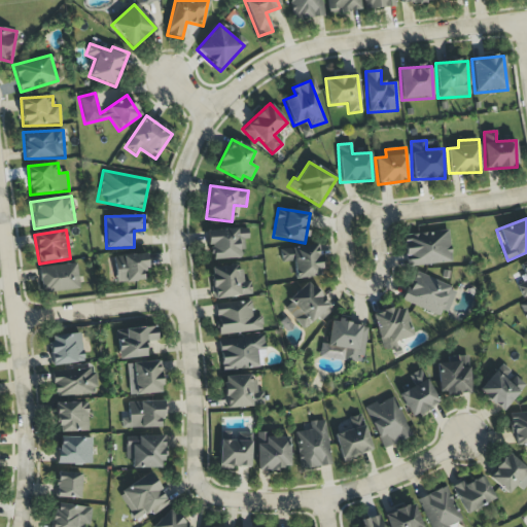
[(208,231),(208,259),(243,258),(242,240),(248,240),(247,230),(208,231)]
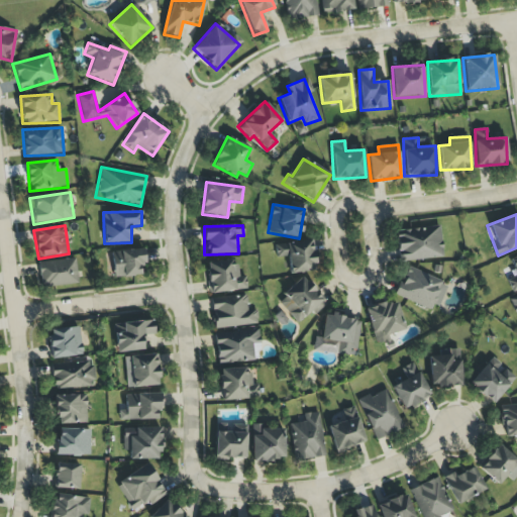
[(397,262),(442,259),(440,227),(396,229),(397,262)]
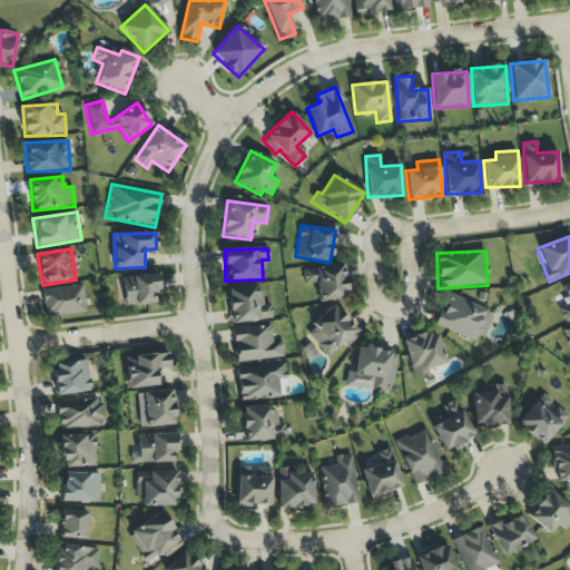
[(320,303),(347,298),(342,264),(303,271),(305,285),(316,283),(320,303)]
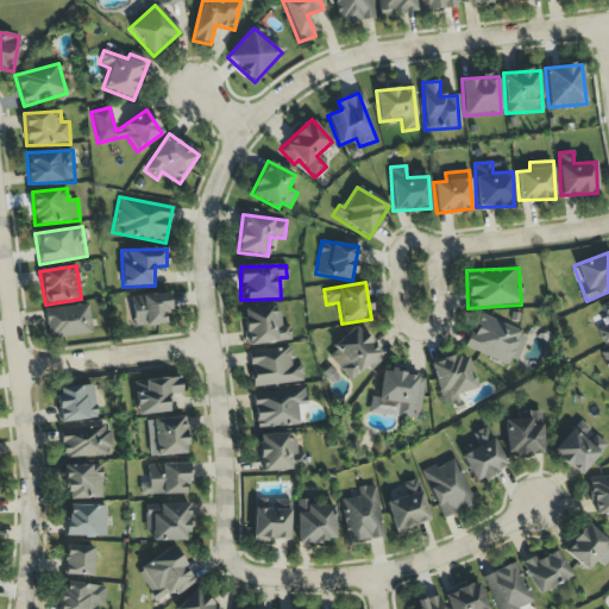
[(169,325),(167,294),(132,296),(133,327),(169,325)]
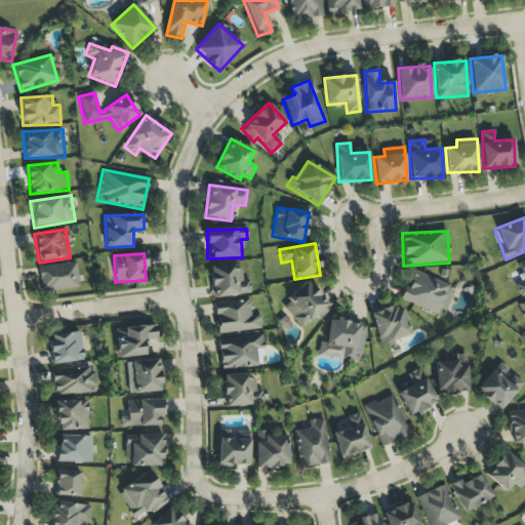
[(524,280),(515,284),(520,296),(524,293),(524,259),(517,264),(524,280)]
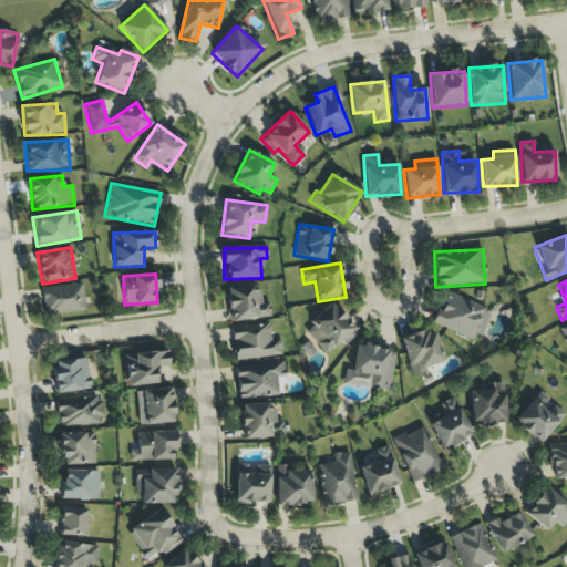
[(42,287),(43,315),(85,312),(83,285),(42,287)]
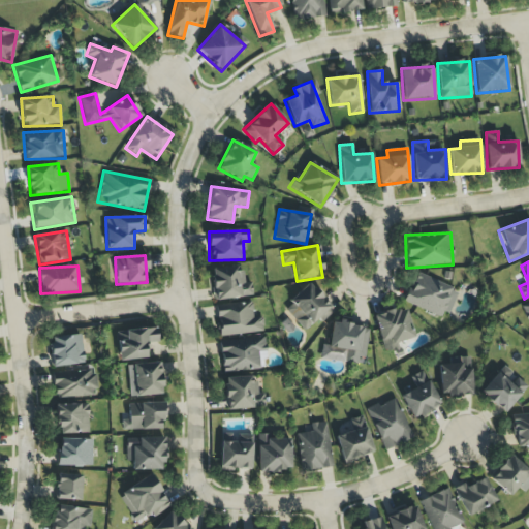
[(252,298),(251,283),(242,283),(241,267),(212,268),(213,300),(252,298)]
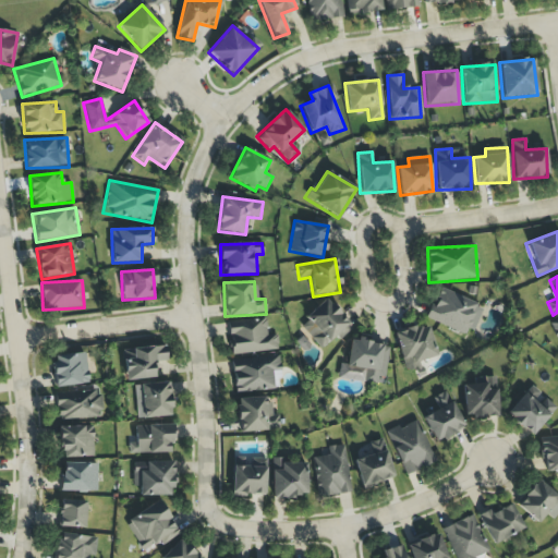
[(481,304),(438,290),(427,322),(470,336),(481,304)]
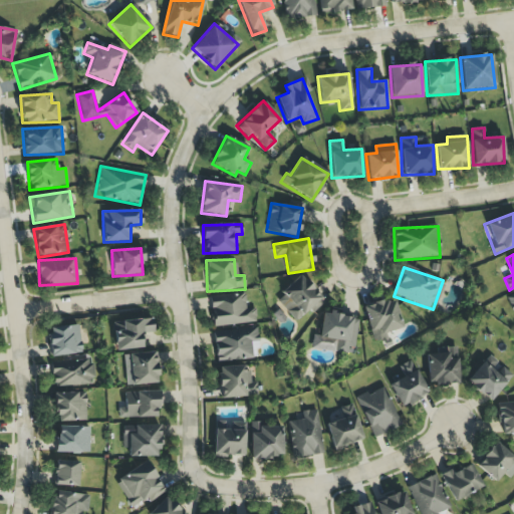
[(275,299),(295,321),(308,310),(311,313),(324,302),(300,276),(275,299)]
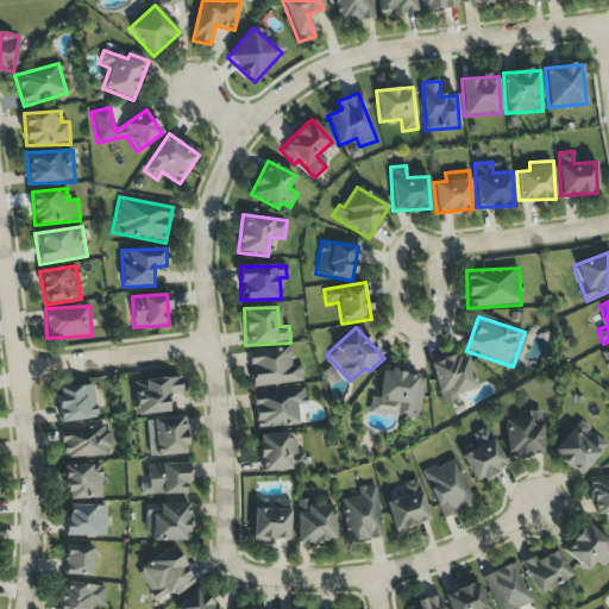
[(249,351),(252,387),(303,383),(302,365),(292,366),(289,347),(249,351)]
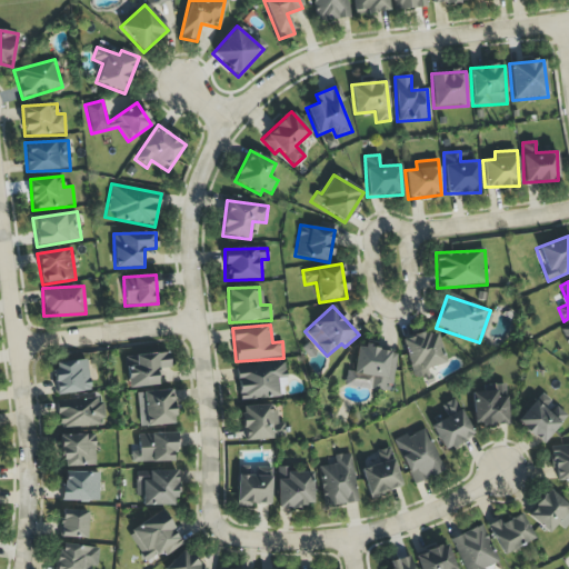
[(401,340),(413,381),(431,377),(429,369),(446,363),(436,330),(401,340)]
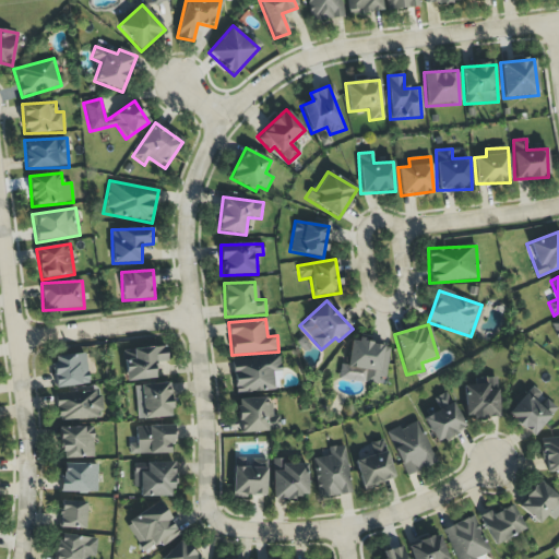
[(389,345),(351,341),(347,366),(339,365),(337,380),(384,385),(389,345)]
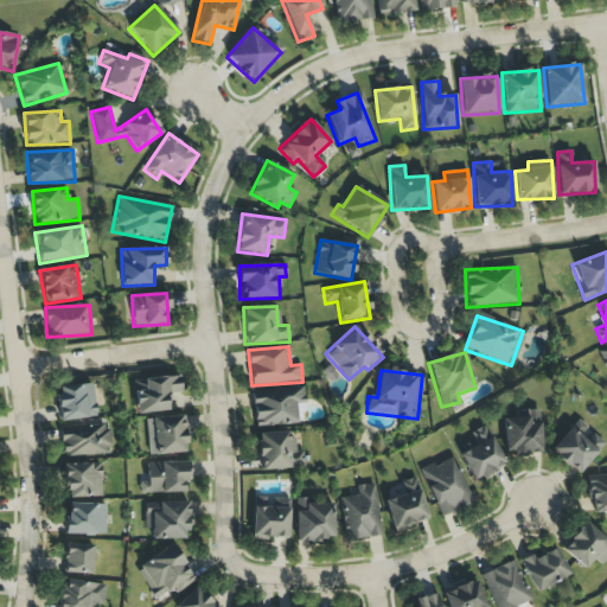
[(170,410),(167,395),(181,393),(179,376),(132,382),(136,415),(170,410)]
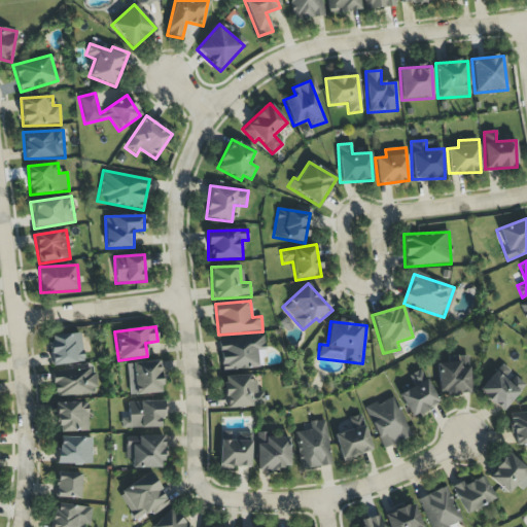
[(84,361),(79,332),(47,338),(53,366),(84,361)]
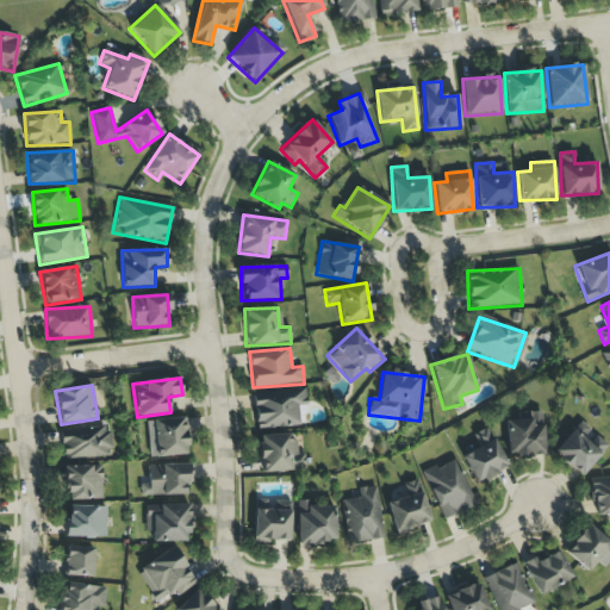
[(256,429),(306,425),(304,388),(254,392),(256,429)]
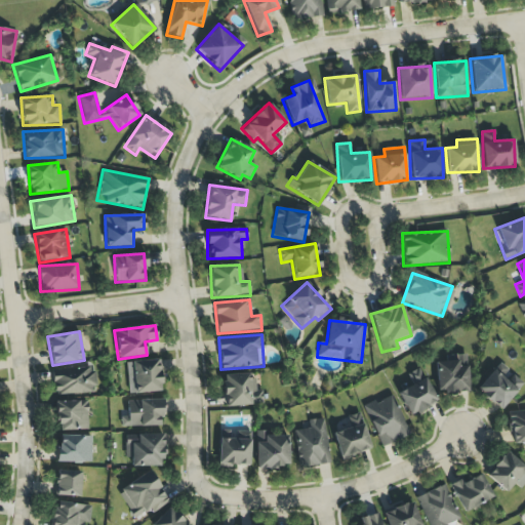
[(468,393),(467,355),(445,355),(446,362),(435,362),(436,393),(468,393)]
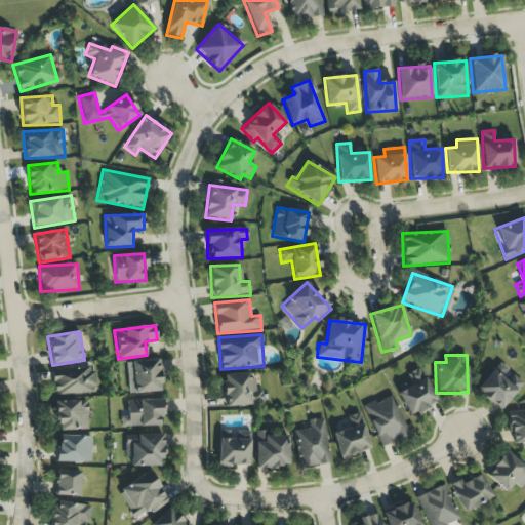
[(128,394),(160,393),(159,361),(127,362),(128,394)]
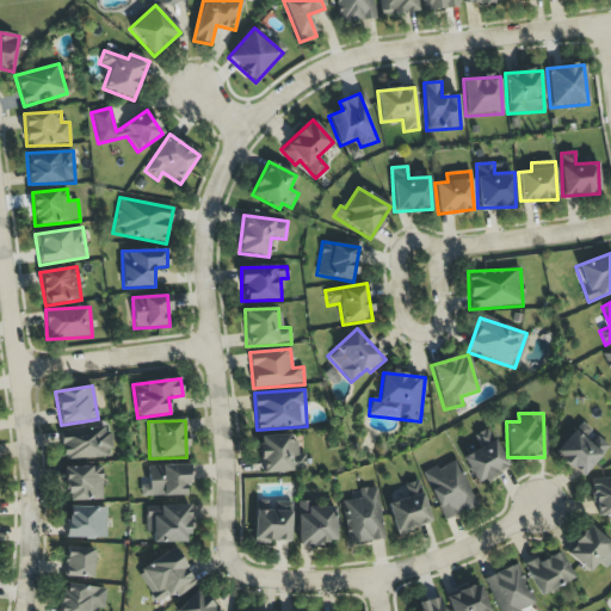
[(581,477),(609,448),(582,423),(554,452),(581,477)]
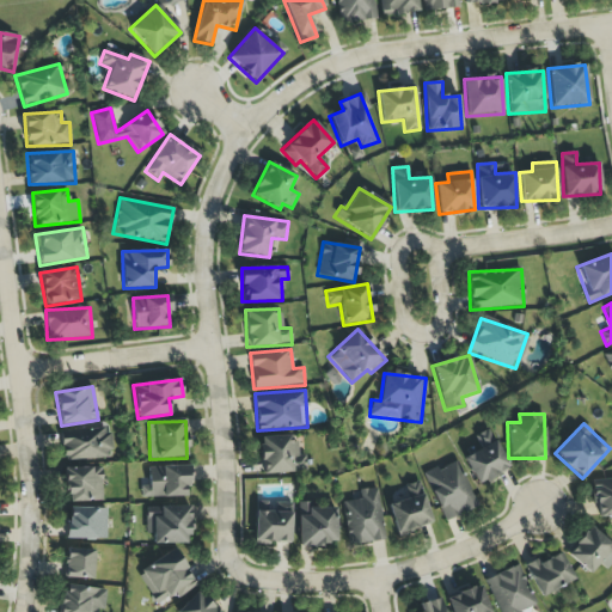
[(110,458),(109,428),(61,430),(62,460),(110,458)]
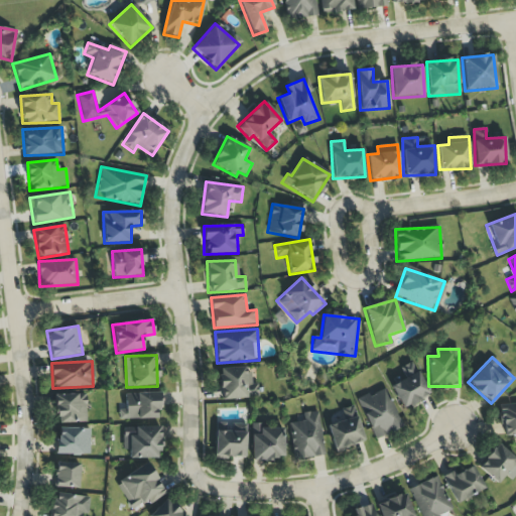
[(429,395),(411,361),(397,369),(402,380),(390,386),(403,410),(429,395)]
